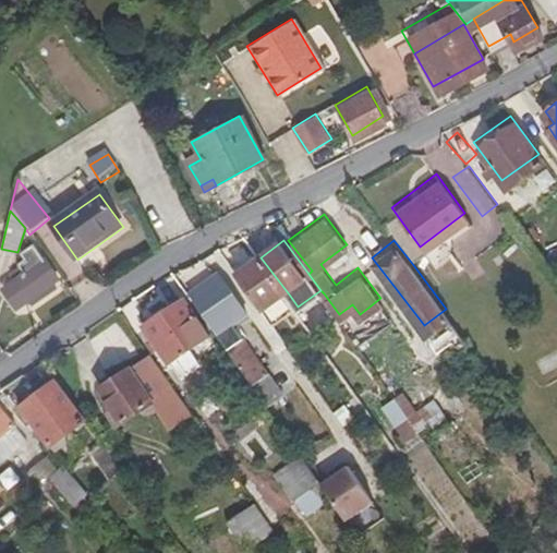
[(58,279),(36,244),(26,252),(31,257),(22,263),(24,265),(15,272),(21,279),(5,290),(19,307),(29,299),(35,296),(55,283),(58,279)]
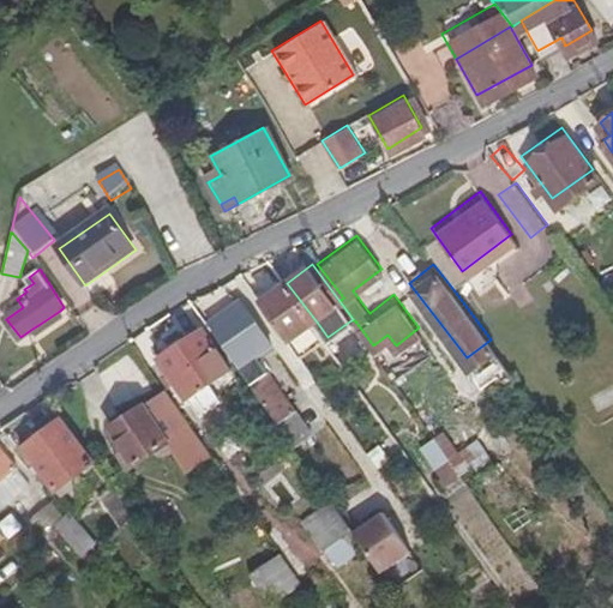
[(382,277),(378,272),(364,283),(367,288),(382,277)]
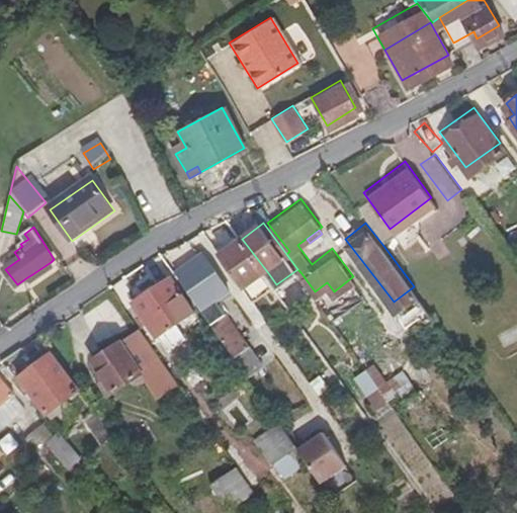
[(242,284),(244,287),(261,274),(264,278),(269,274),(242,239),(221,256),(242,284)]
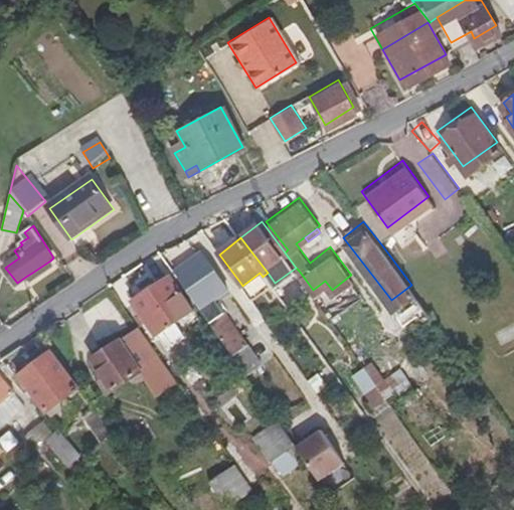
[(214,247),(204,255),(229,291),(240,283),(219,255),(214,247)]
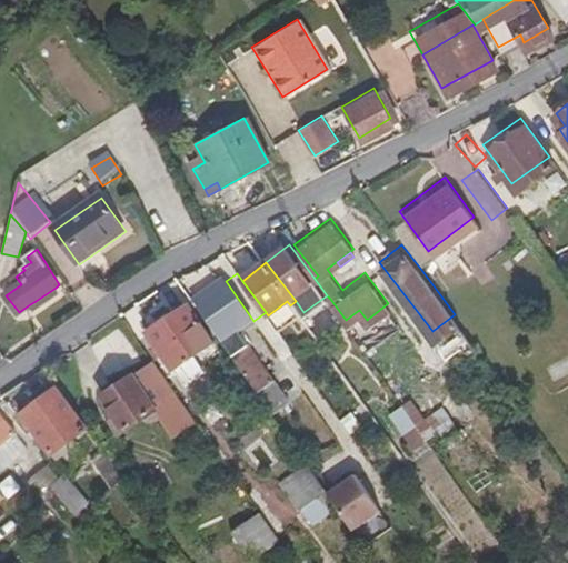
[(289,406),(239,332),(253,321),(226,281),(196,302),(275,416),(289,406)]
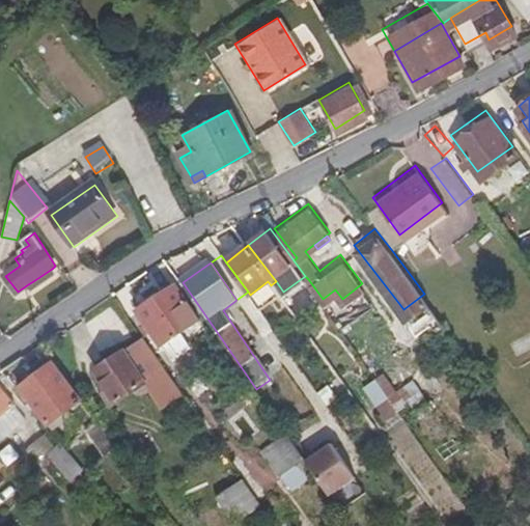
[(52,269),(33,281),(38,288),(56,275),(52,269)]
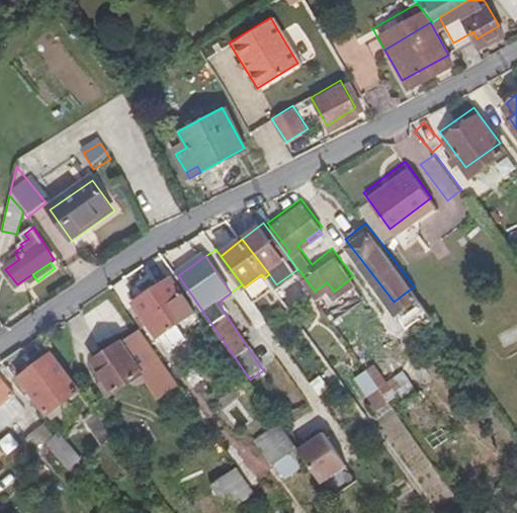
[(177,322),(194,309),(169,276),(135,303),(160,336),(166,331),(177,322)]
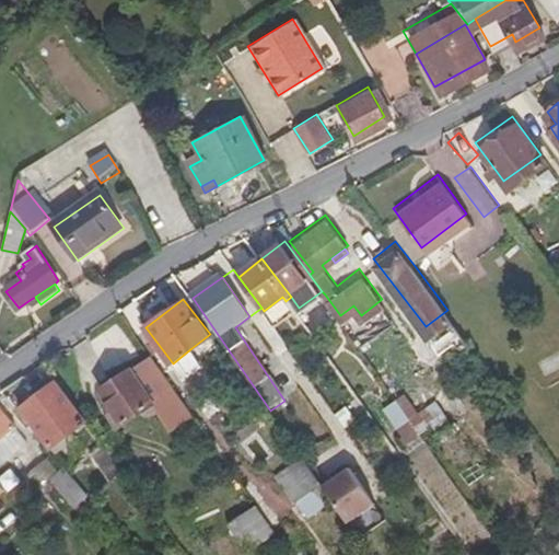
[(327,309),(303,323),(311,335),(334,321),(327,309)]
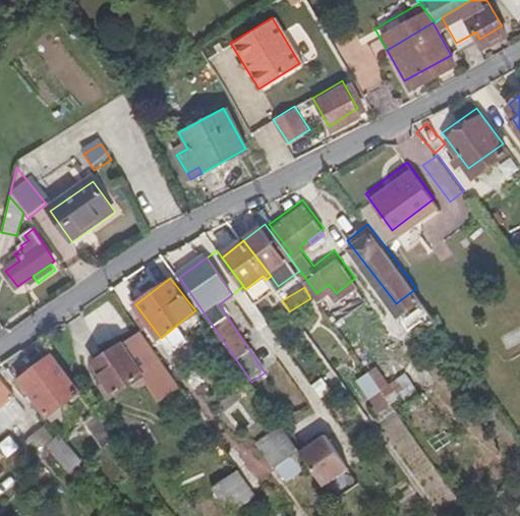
[(181,386),(142,331),(96,363),(109,381),(104,385),(113,397),(142,376),(161,400),(181,386)]
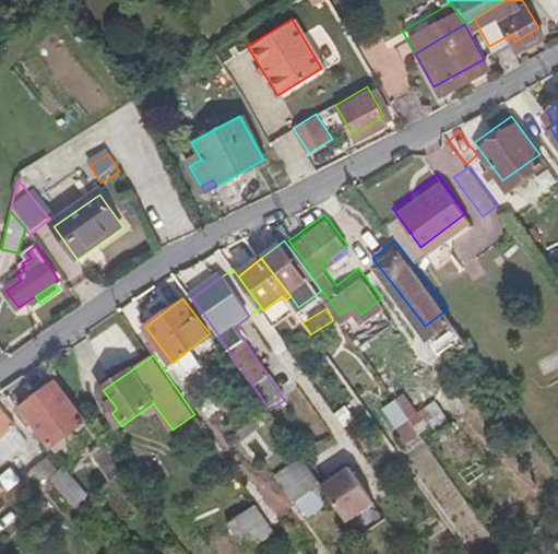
[(22,408),(51,446),(85,422),(57,382),(22,408)]
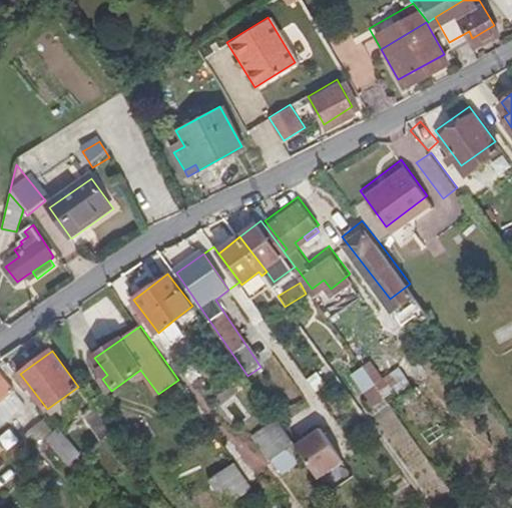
[(373,367),(351,380),(373,416),(410,394),(399,377),(385,385),(373,367)]
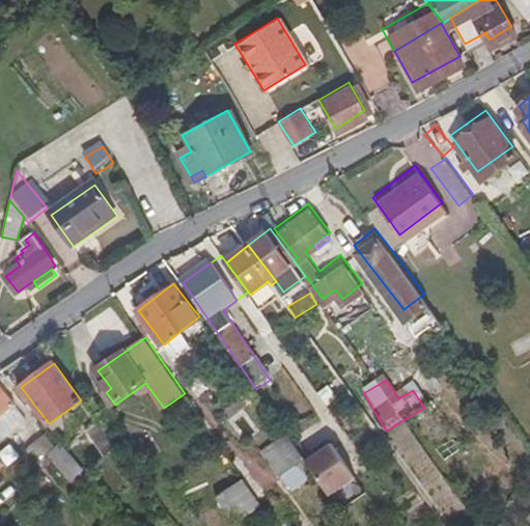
[(0,418),(17,406),(0,383),(0,418)]
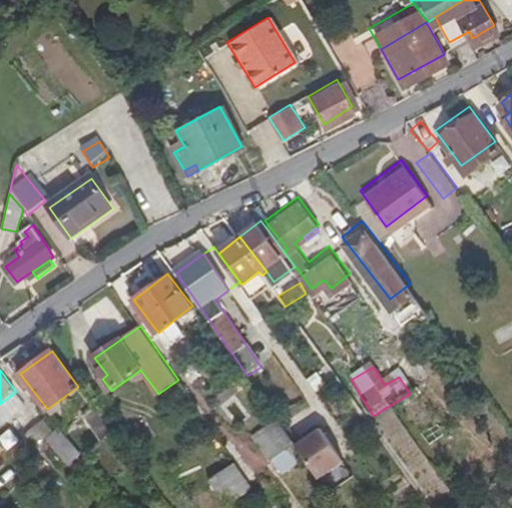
[(0,424),(0,425),(26,405),(16,392),(0,404),(0,424)]
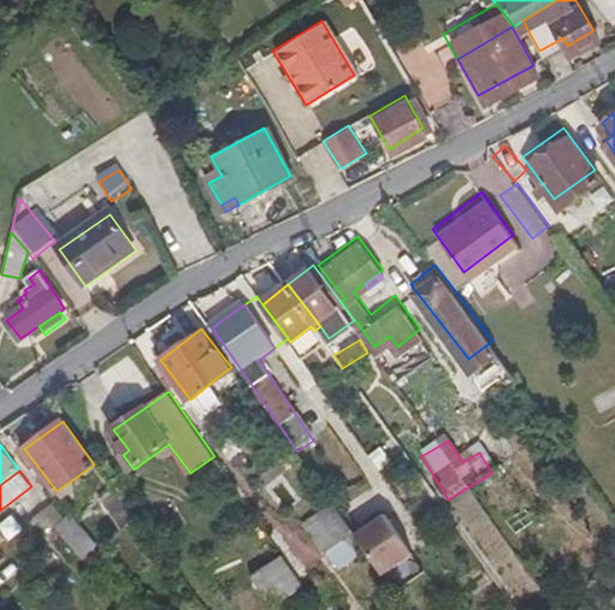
[(126,525),(139,517),(117,489),(105,496),(126,525)]
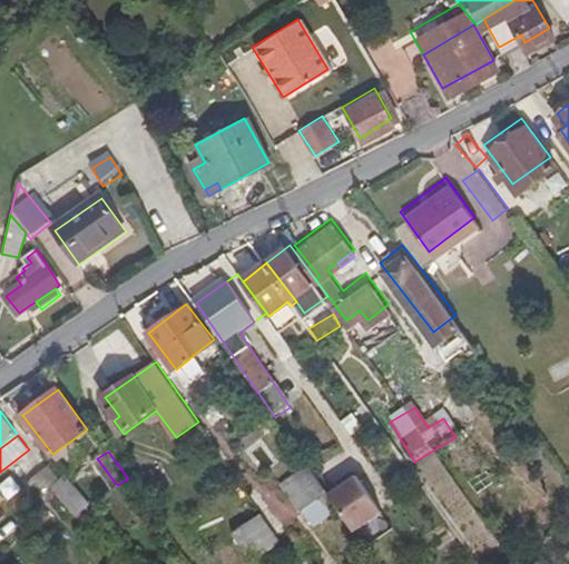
[(345,461),(324,467),(331,487),(352,481),(345,461)]
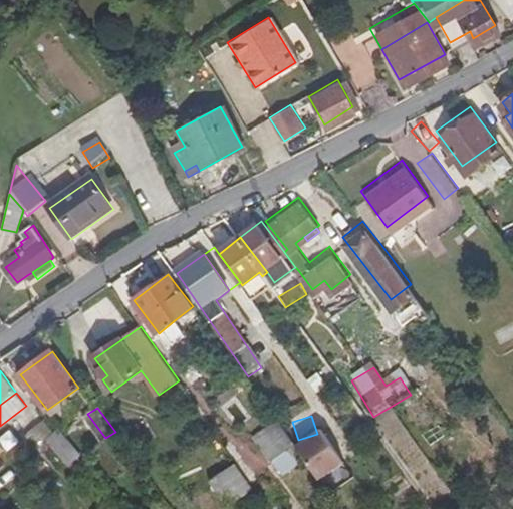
[(251,435),(271,461),(283,452),(293,444),(275,417),(251,435)]
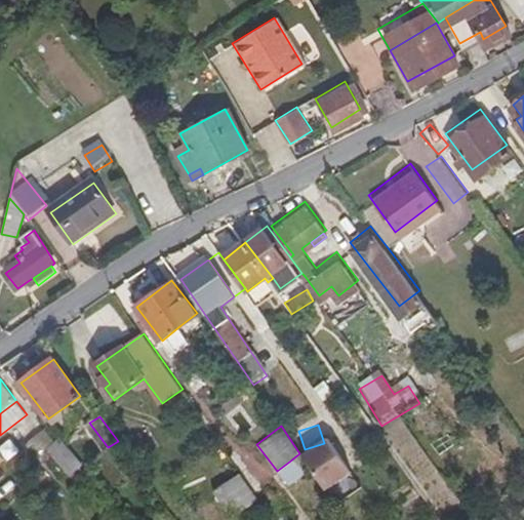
[(58,440),(46,450),(66,477),(79,468),(58,440)]
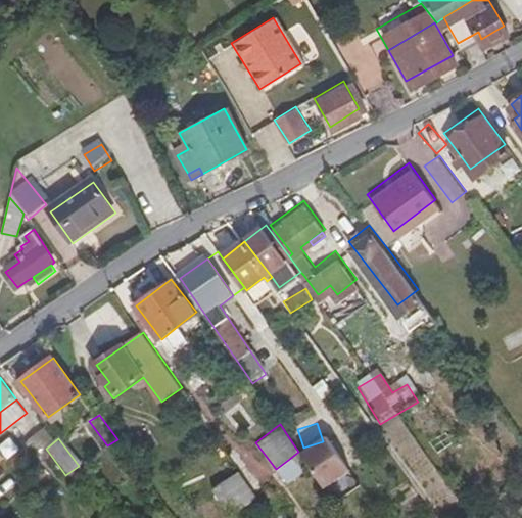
[(328,496),(353,478),(331,444),(305,462),(328,496)]
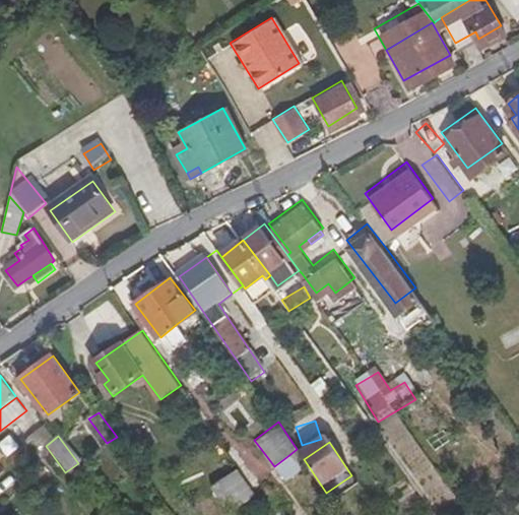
[(41,473),(17,448),(10,454),(33,480),(41,473)]
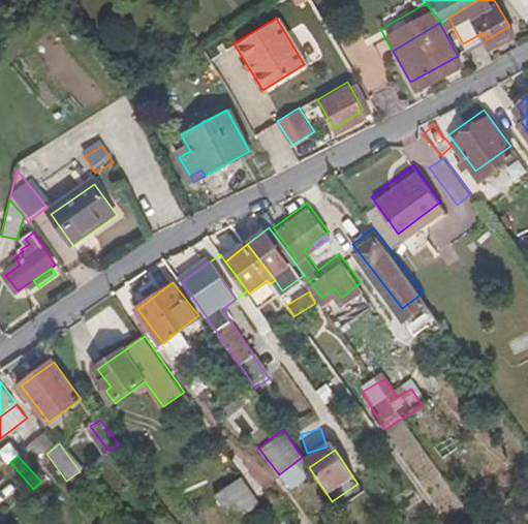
[(308,466),(302,457),(291,465),(298,474),(308,466)]
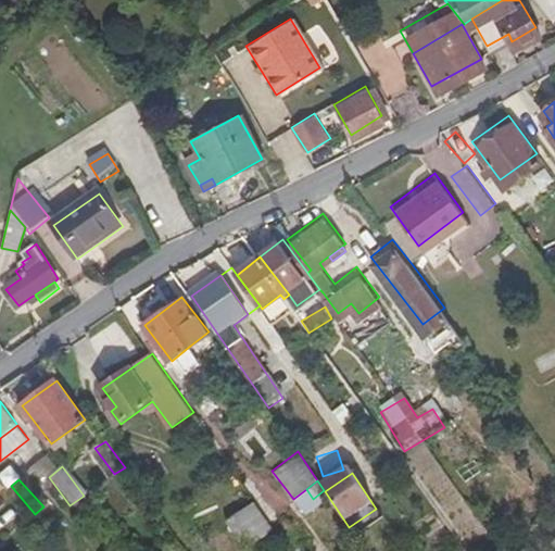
[(275,527),(256,500),(229,521),(248,547),(275,527)]
